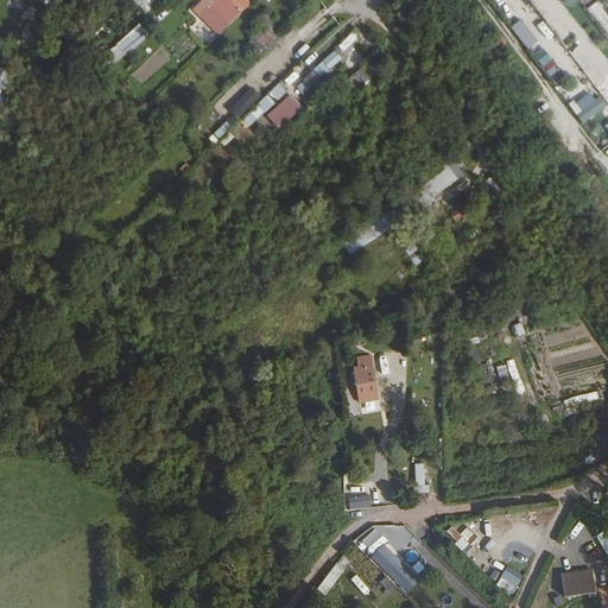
[(14,0),(39,11),(44,0),(14,0)]
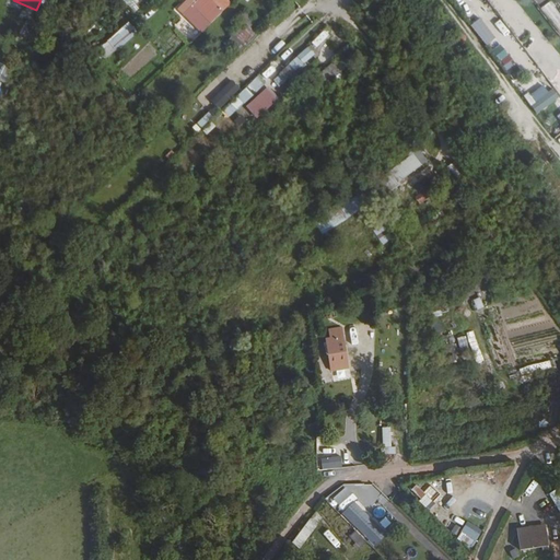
[(124,0),(130,10),(144,0),(124,0)]
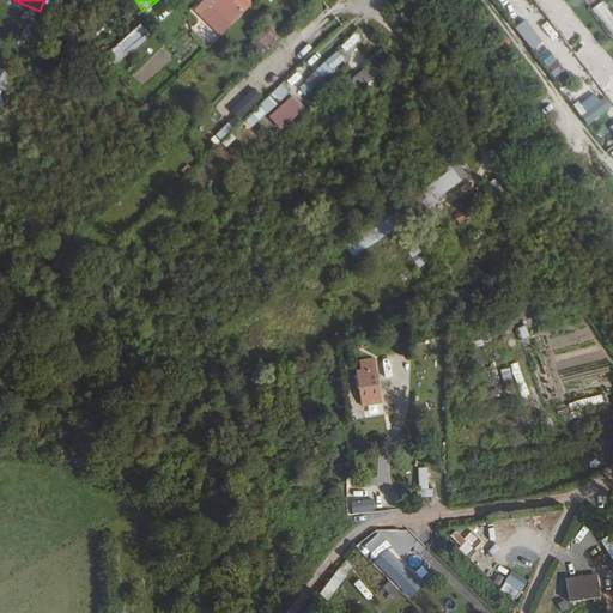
[(216,37),(241,14),(226,0),(202,0),(192,11),(216,37)]
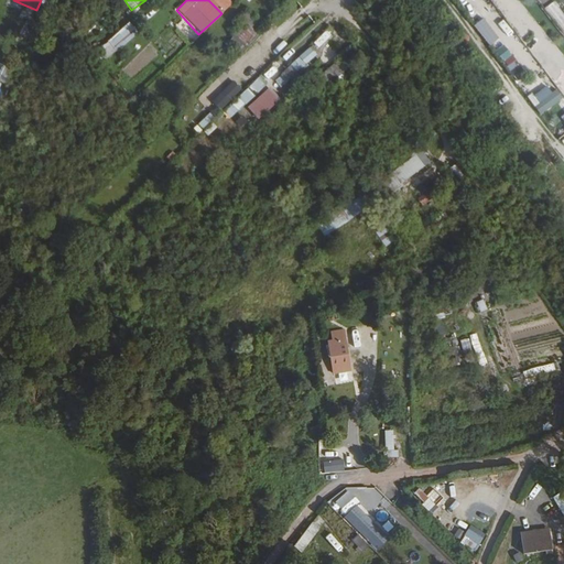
[(208,0),(221,13),(231,3),(227,0),(208,0)]
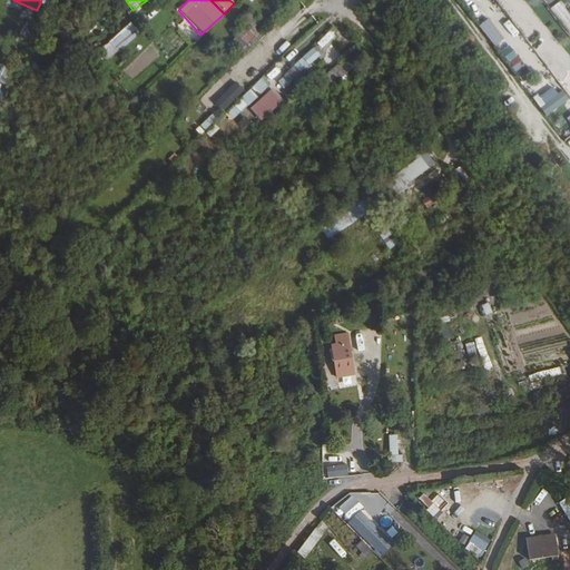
[(23,50),(32,28),(23,25),(16,47),(23,50)]
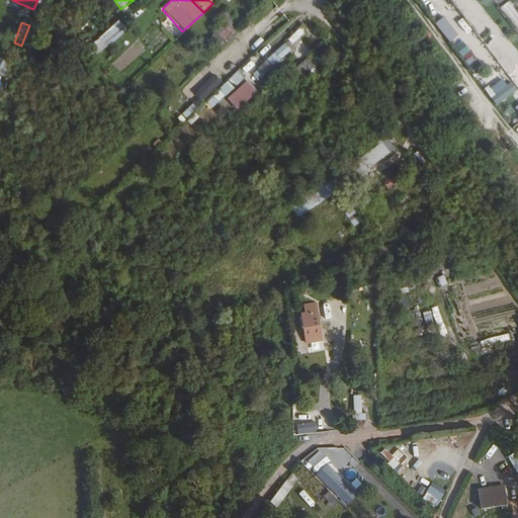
[(118,22),(98,41),(107,53),(128,32),(118,22)]
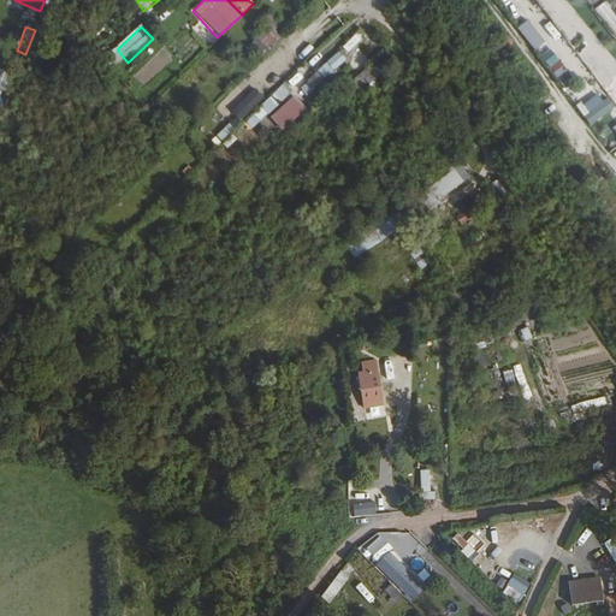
[(267,52),(282,37),(271,28),(256,41),(267,52)]
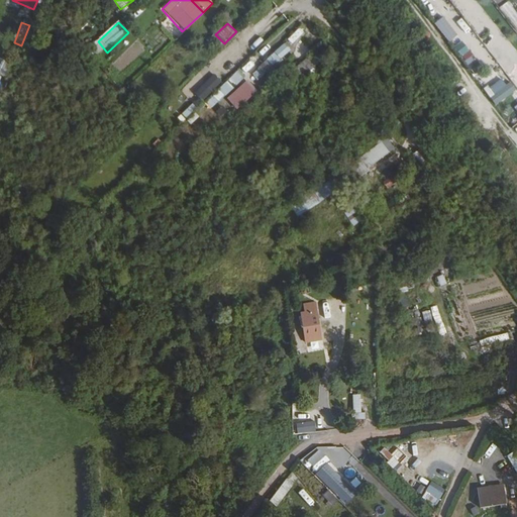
[(297,29),(287,39),(292,44),(302,33),(297,29)]
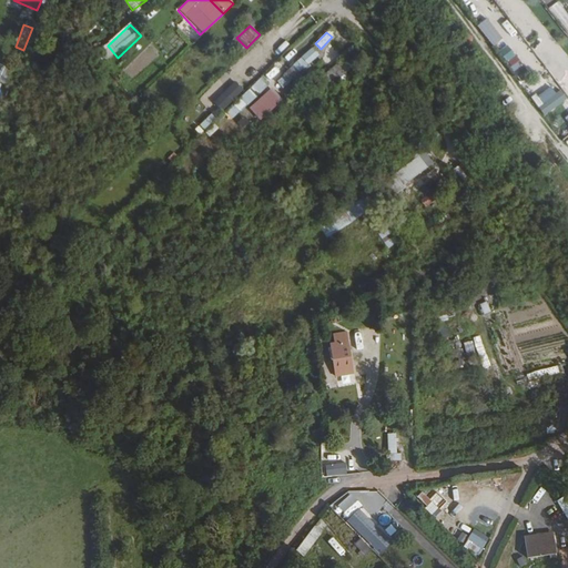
[(312,48),(273,83),(283,93),(322,59),(312,48)]
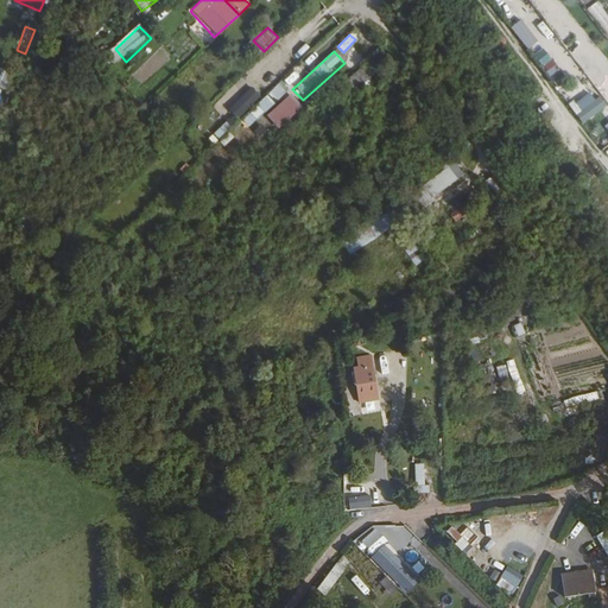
[(594,76),(600,73),(591,61),(586,65),(594,76)]
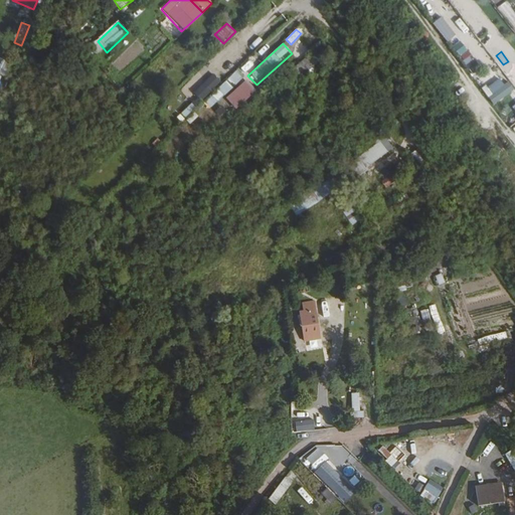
[(312,52),(296,67),(303,76),(320,61),(312,52)]
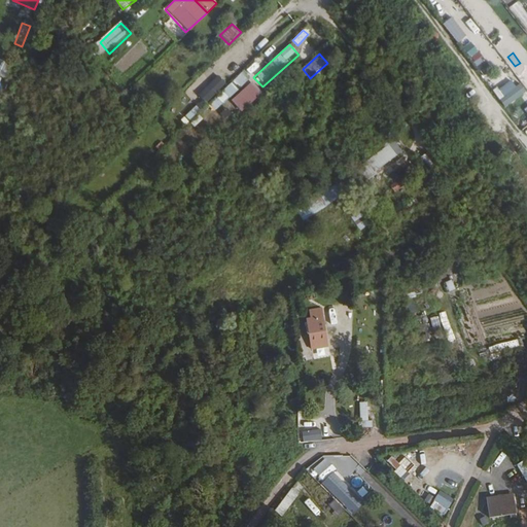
[(251,75),(262,64),(257,58),(246,70),(251,75)]
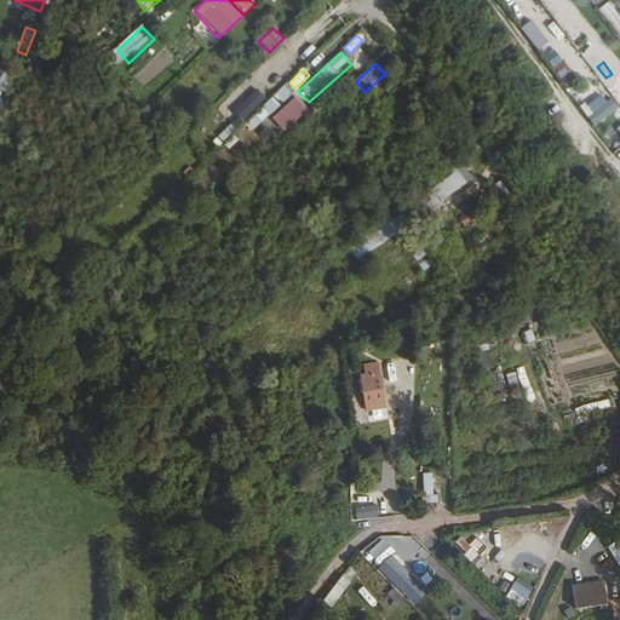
[(233,118),(244,127),(268,104),(257,93),(233,118)]
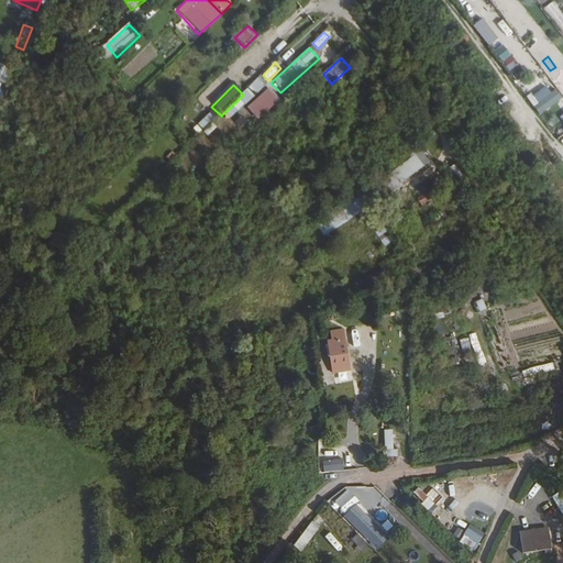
[(279,99),(269,87),(247,108),(257,119),(279,99)]
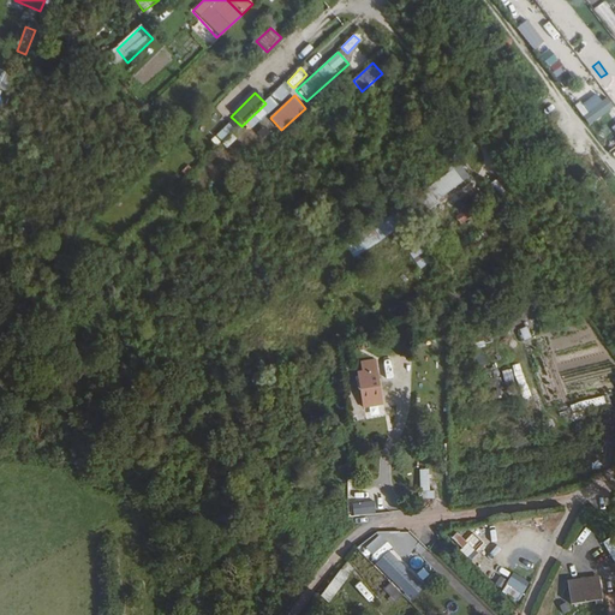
[(583,115),(592,127),(614,108),(608,99),(602,102),(597,96),(583,108),(586,112),(583,115)]
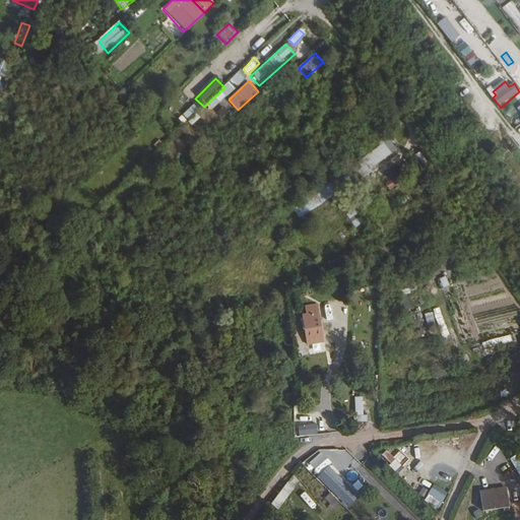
[(183,114),(187,119),(197,110),(193,105),(183,114)]
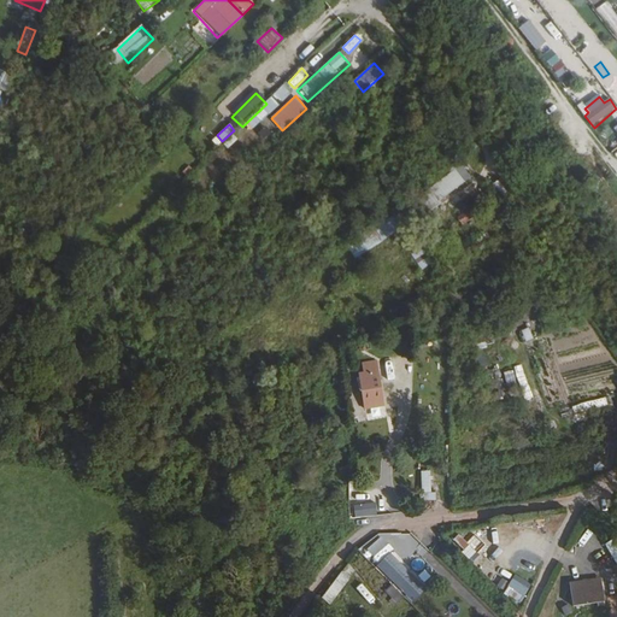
[(465,182),(470,178),(460,165),(456,170),(465,182)]
